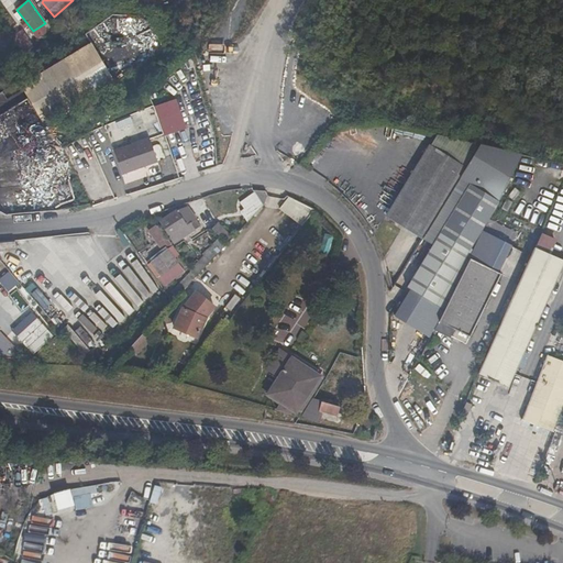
[(26,55),(36,45),(21,29),(11,39),(26,55)]
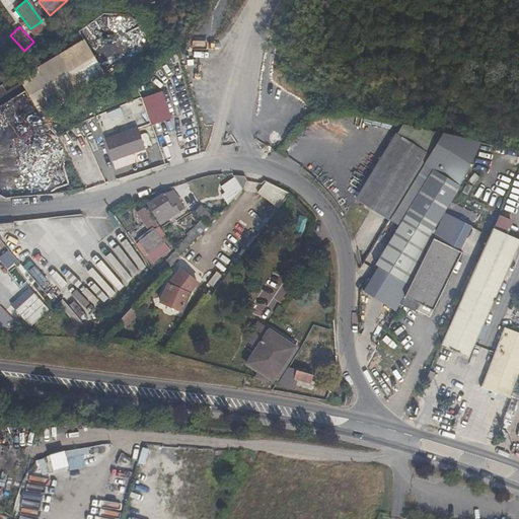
[(107,78),(87,46),(22,86),(43,118),(107,78)]
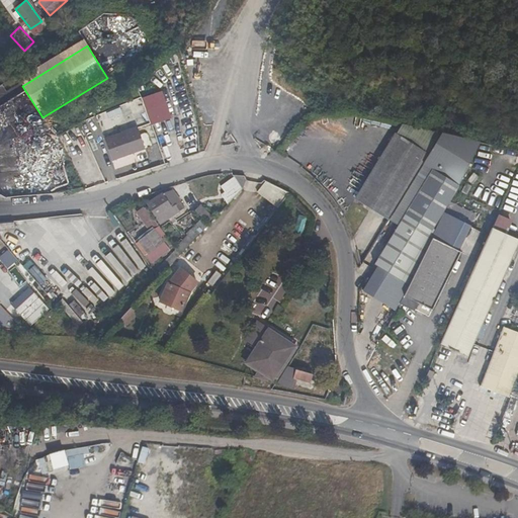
[(429,155),(443,133),(402,122),(395,134),(429,155)]
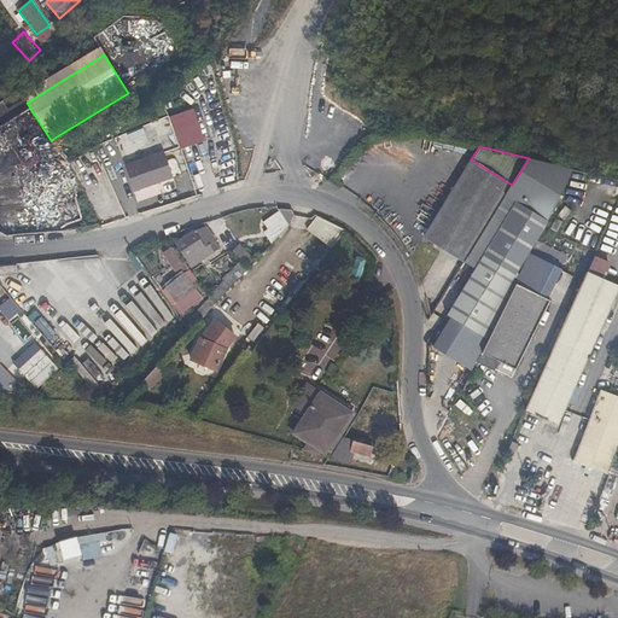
[(163,150),(124,164),(134,190),(173,175),(163,150)]
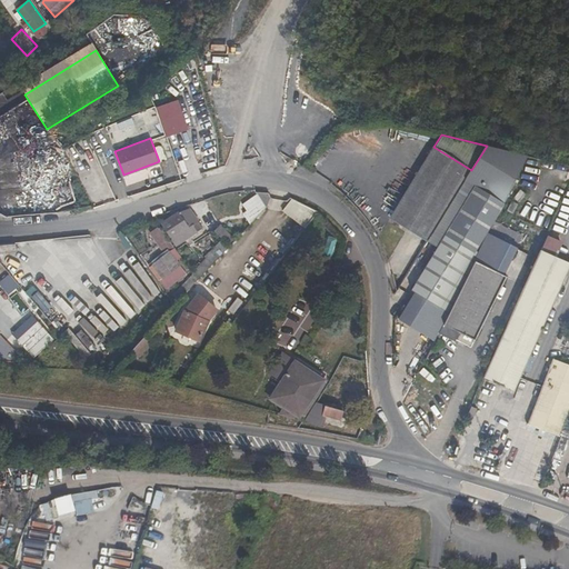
[(433,147),(390,218),(427,241),(471,170),(433,147)]
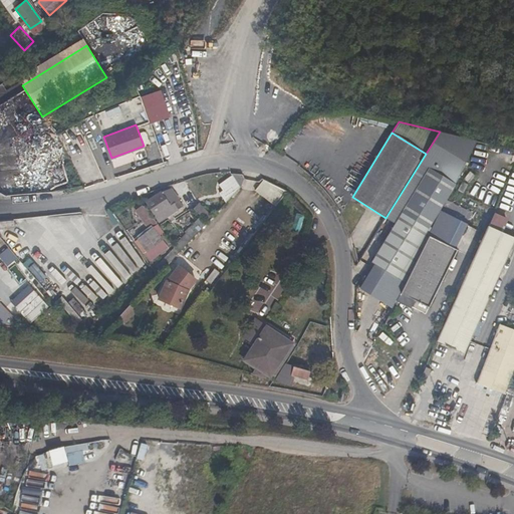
[(439,193),(448,197),(477,141),(467,138),(439,193)]
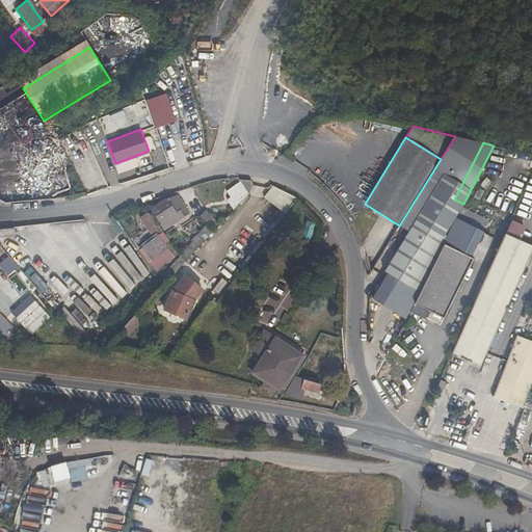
[(237,178),(248,194),(253,184),(249,179),(237,178)]
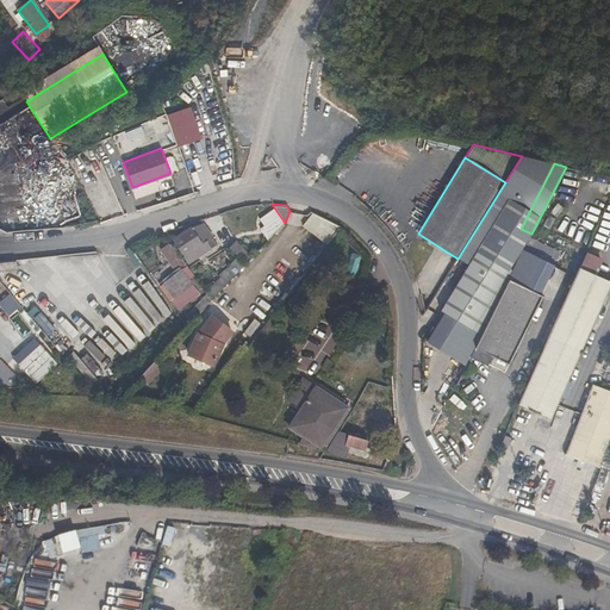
[(302,228),(327,246),(343,225),(315,211),(302,228)]
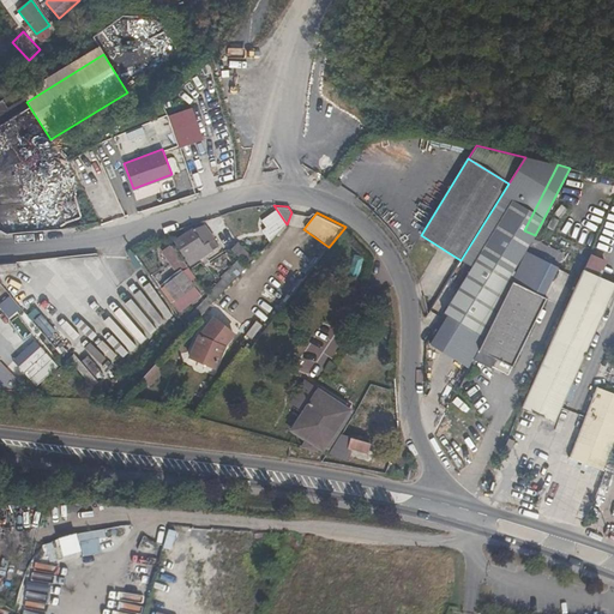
[(208,242),(214,239),(204,226),(193,230),(174,244),(190,265),(212,251),(208,242)]
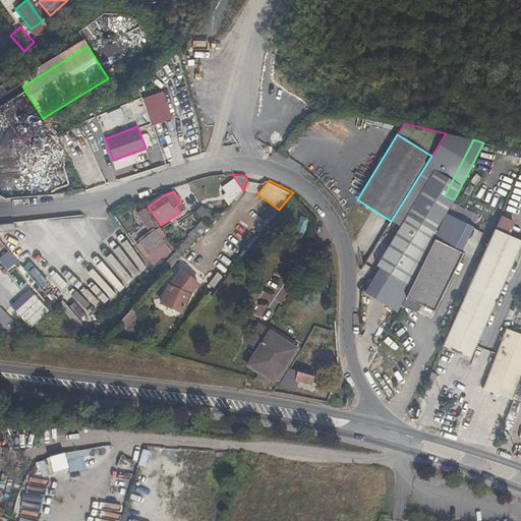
[(472,228),(477,217),(453,204),(447,215),(472,228)]
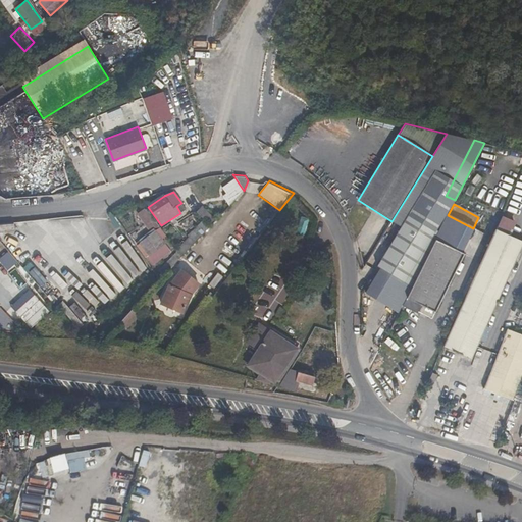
[(189,236),(190,238),(175,252),(180,258),(210,225),(209,224),(214,219),(201,207),(196,212),(203,219),(197,226),(195,223),(191,227),(193,231),(189,236)]
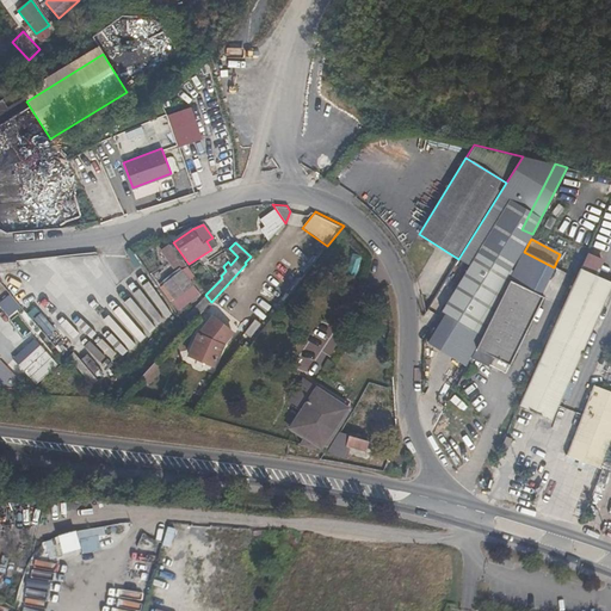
[(353,275),(360,258),(351,254),(345,271),(353,275)]
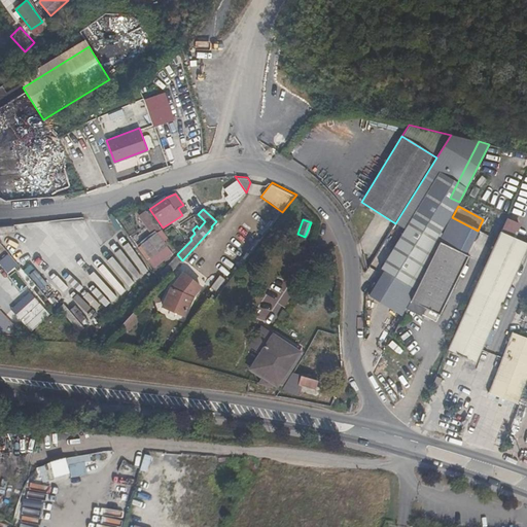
[(411,219),(379,271),(415,290),(440,242),(444,235),(411,219)]
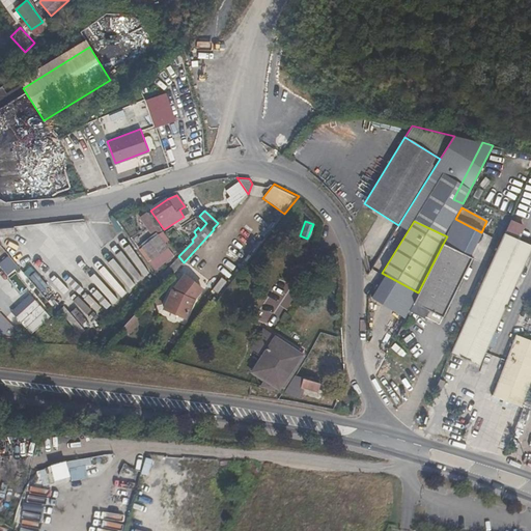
[(155,233),(137,248),(139,250),(141,249),(157,235),(155,233)]
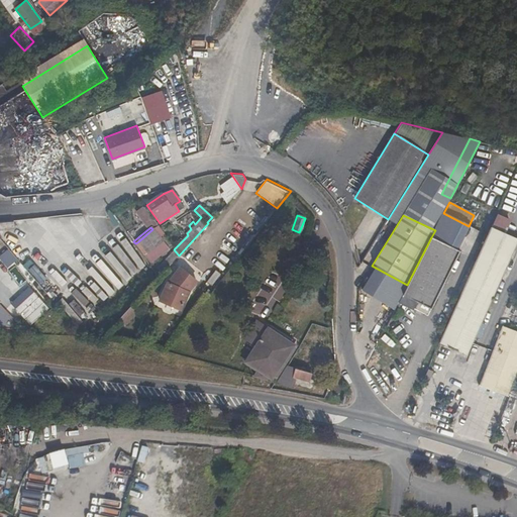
[(467,355),(516,242),(516,238),(491,227),(447,326),(439,343),(467,355)]
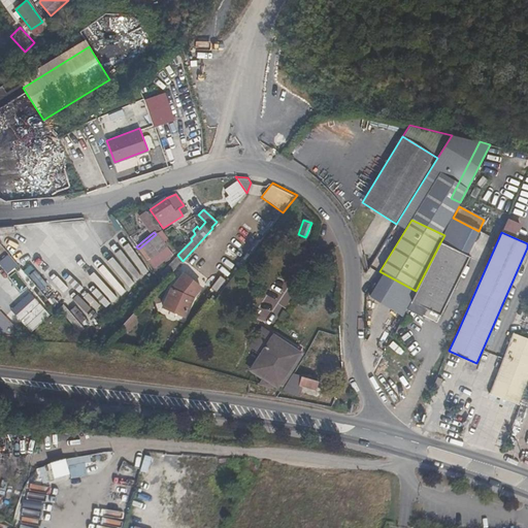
[(156,234),(140,248),(151,260),(155,265),(170,252),(157,234),(156,234)]
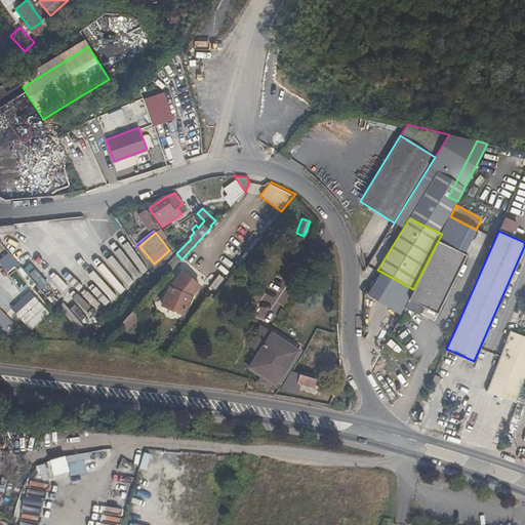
[(438,241),(413,289),(405,307),(434,321),(467,255),(438,241)]
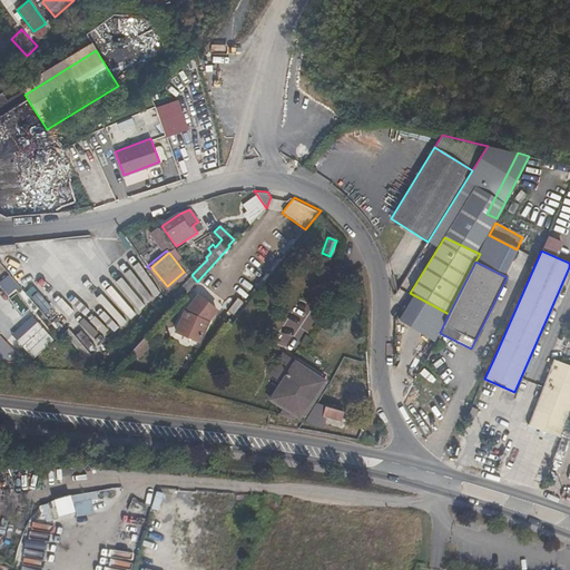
[(149,268),(160,282),(163,281),(151,267),(149,268)]
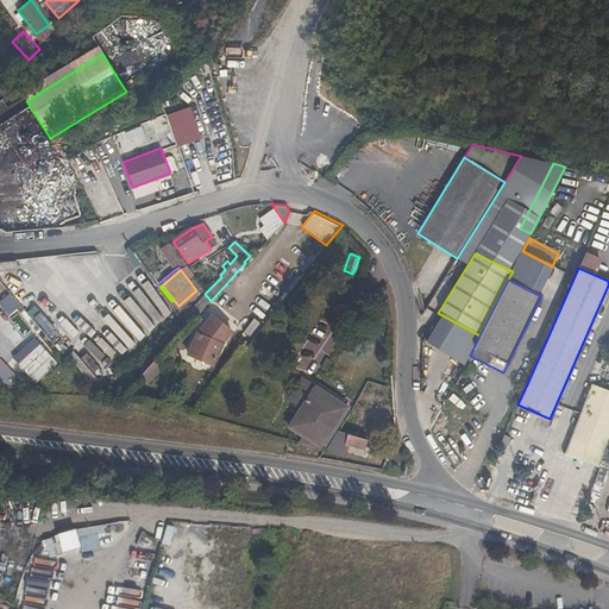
[(6,294),(0,299),(0,308),(6,316),(18,307),(6,294)]
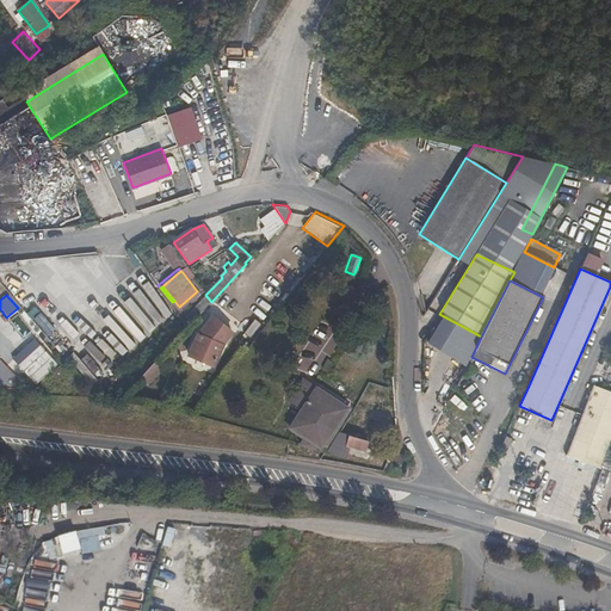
[(186,329),(211,302),(205,295),(185,318),(186,320),(183,323),(186,329)]
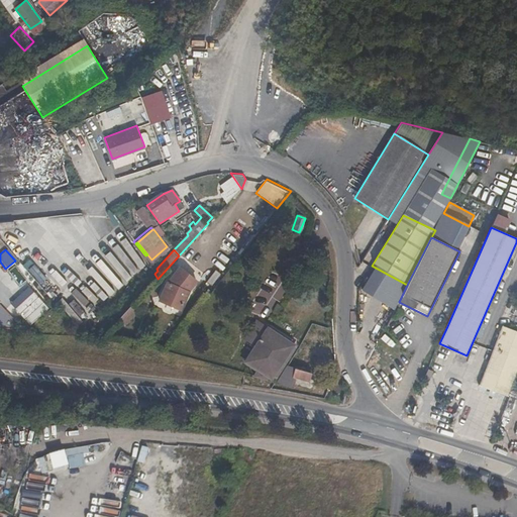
[(107,295),(111,290),(103,282),(111,274),(98,262),(92,268),(91,267),(85,274),(107,295)]
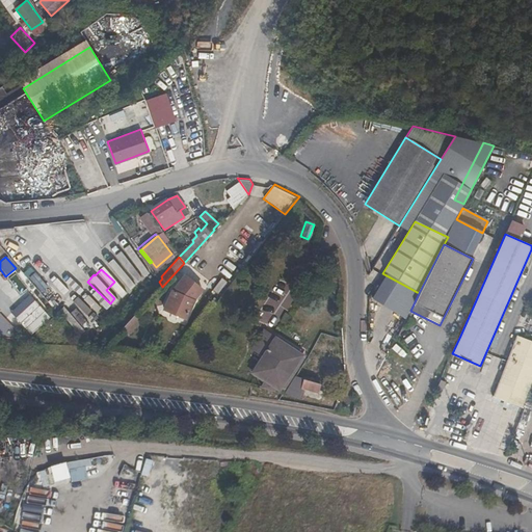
[(34,271),(27,277),(40,294),(48,288),(34,271)]
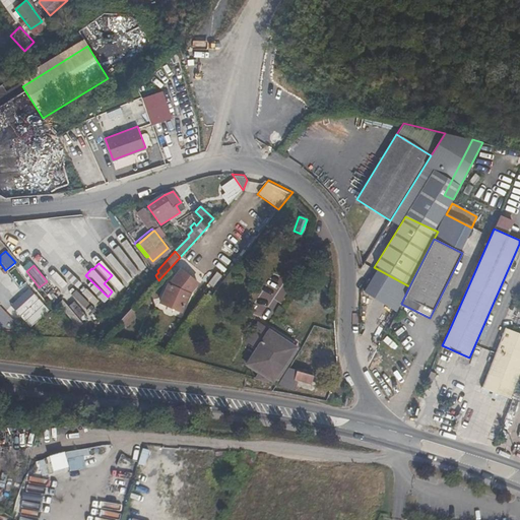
[(52,268),(47,273),(59,286),(64,281),(52,268)]
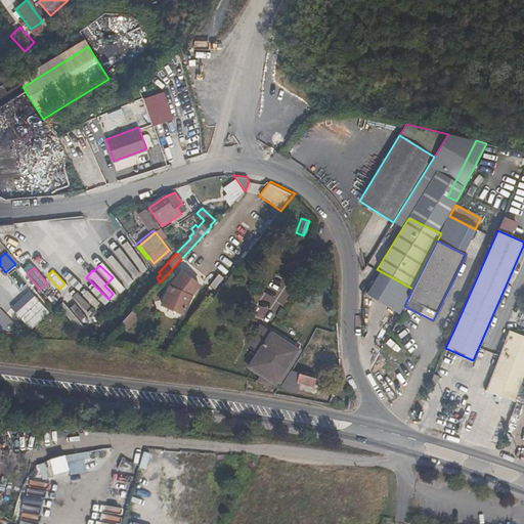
[(191,295),(199,288),(182,272),(171,286),(162,305),(183,315),(191,295)]
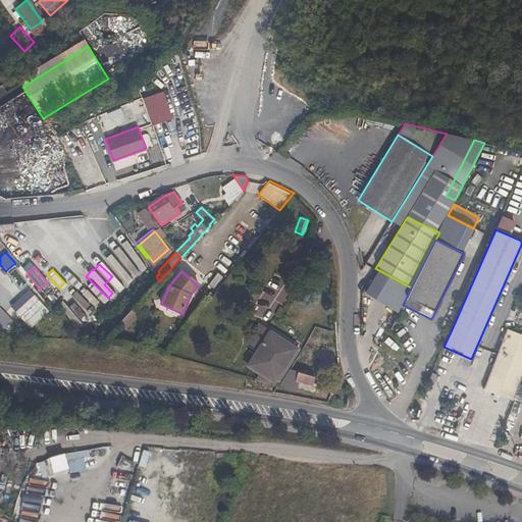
[(251,313),(269,323),(291,288),(272,276),(251,313)]
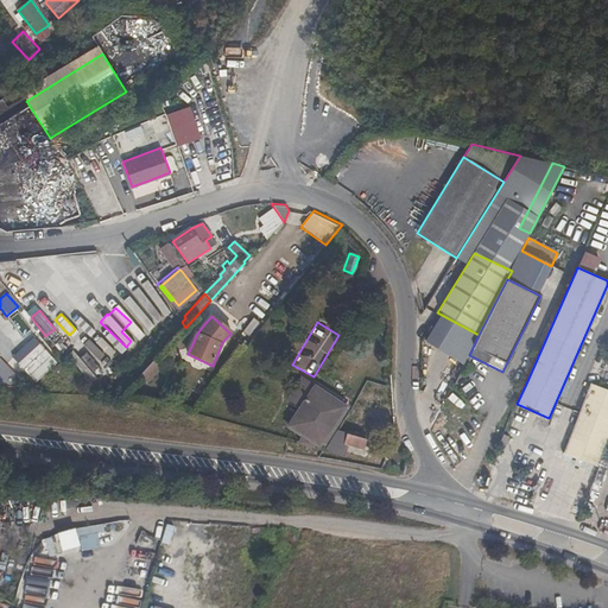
[(35,337),(11,355),(31,384),(55,366),(35,337)]
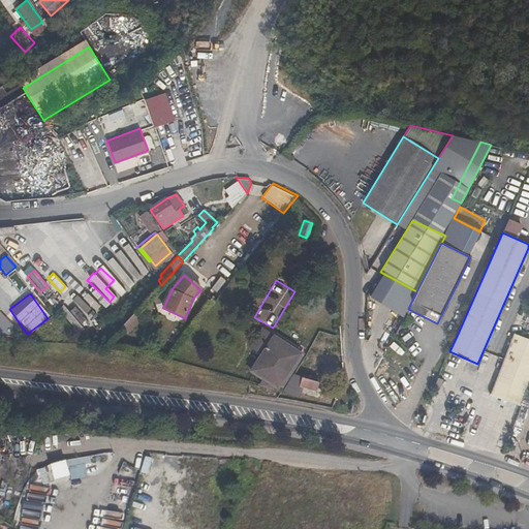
[(75,294),(69,299),(84,315),(89,311),(75,294)]
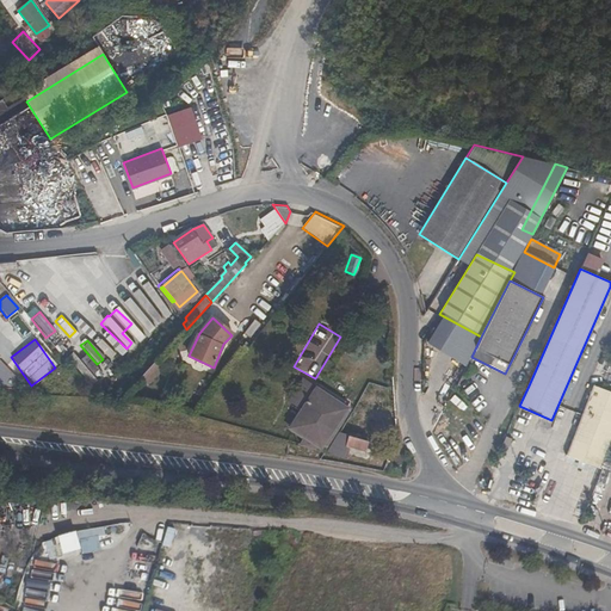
[(97,346),(111,362),(116,358),(102,343),(97,346)]
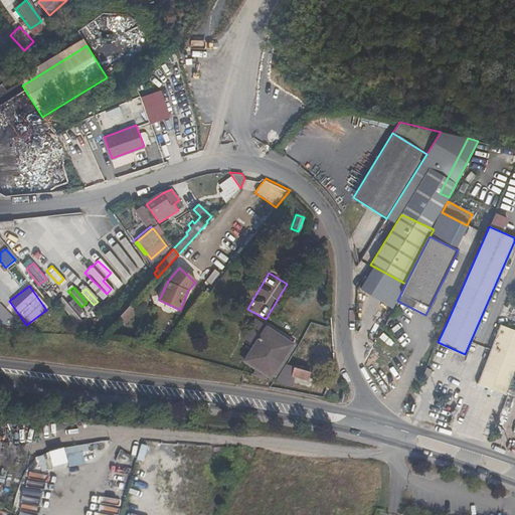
[(59,298),(54,302),(75,325),(80,320),(59,298)]
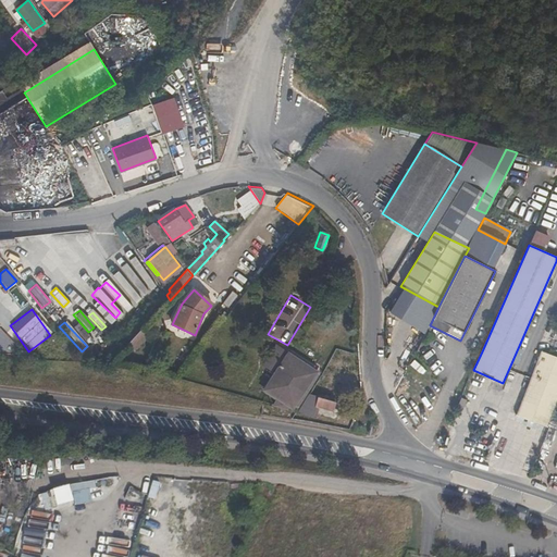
[(0,325),(0,354),(16,358),(22,348),(0,325)]
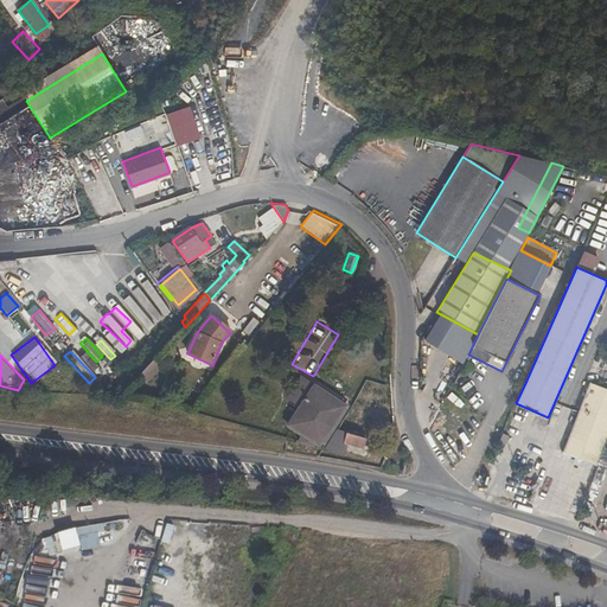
[(160,366),(153,360),(146,368),(153,375),(160,366)]
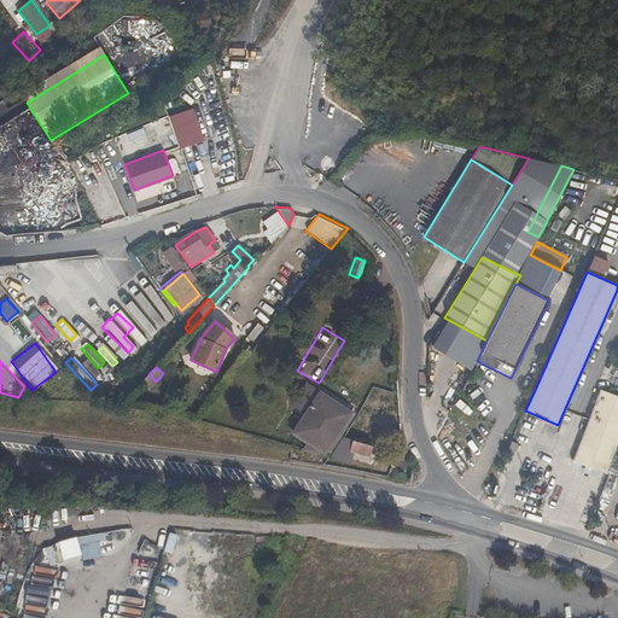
[(149,374),(144,379),(140,383),(149,390),(156,382),(149,374)]
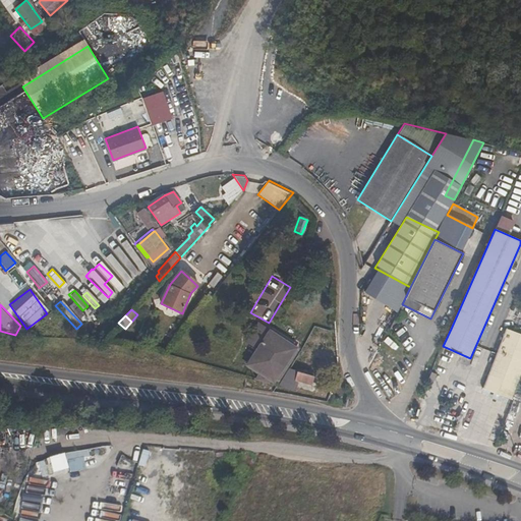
[(247,364),(259,372),(255,380),(258,381),(274,357),(284,341),(258,324),(246,342),(257,349),(247,364)]
